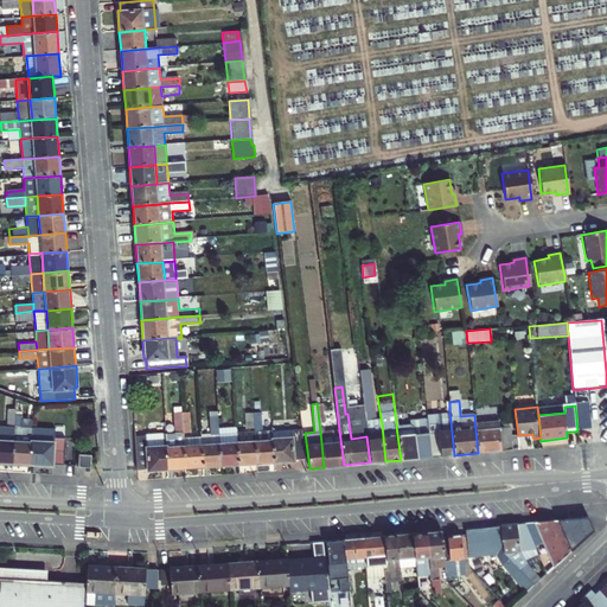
[(0,462),(12,464),(16,414),(16,409),(7,409),(6,426),(0,425),(0,462)]
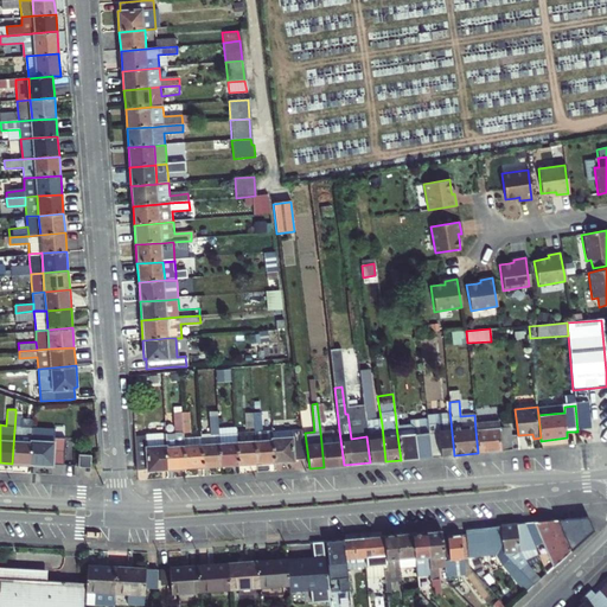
[(243,430),(253,430),(251,411),(242,413),(243,430)]
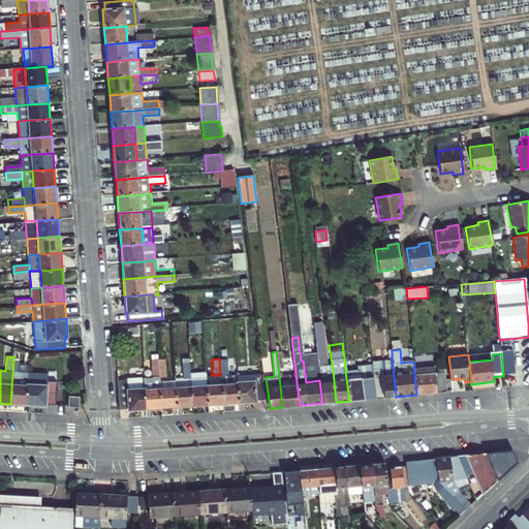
[(225,359),(219,359),(220,375),(227,374),(225,359)]
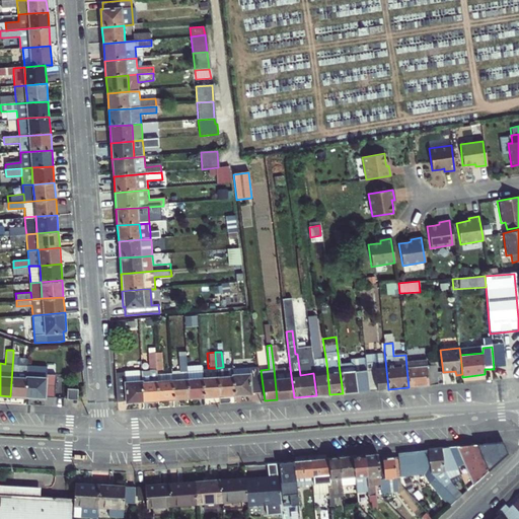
[(13,354),(10,396),(23,397),(25,376),(25,366),(25,365),(19,365),(19,354),(13,354)]
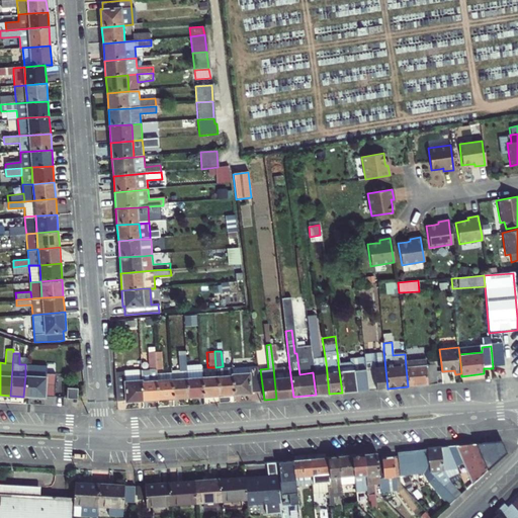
[(338,363),(342,393),(368,391),(365,362),(364,353),(349,354),(350,359),(350,362),(338,363)]
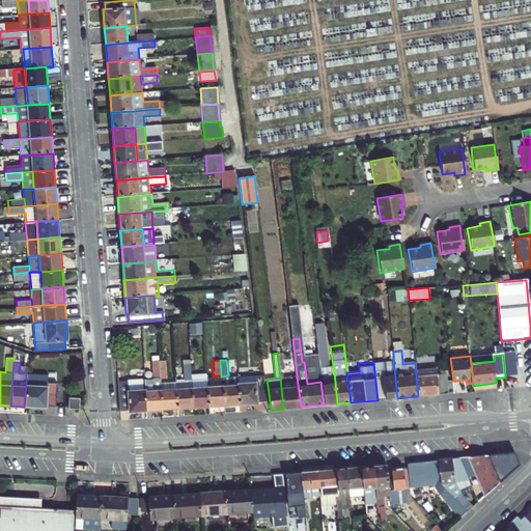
[(397,398),(394,368),(383,369),(382,370),(374,371),(378,400),(397,398)]
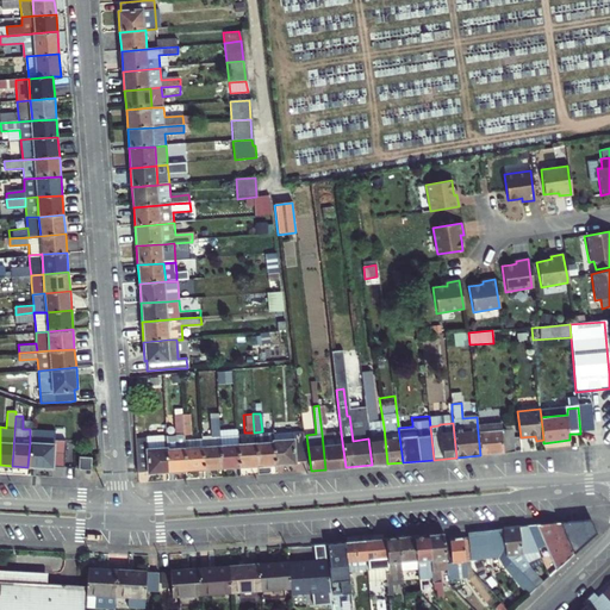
[(372,439),(368,439),(372,465),(387,464),(384,427),(371,429),(372,439)]
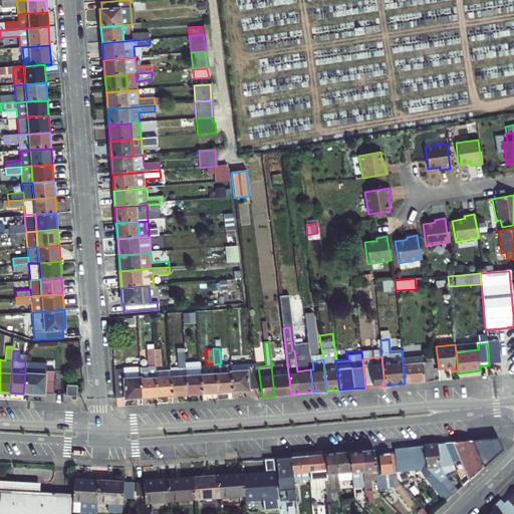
[(405,383),(434,380),(432,361),(423,362),(403,364),(405,383)]
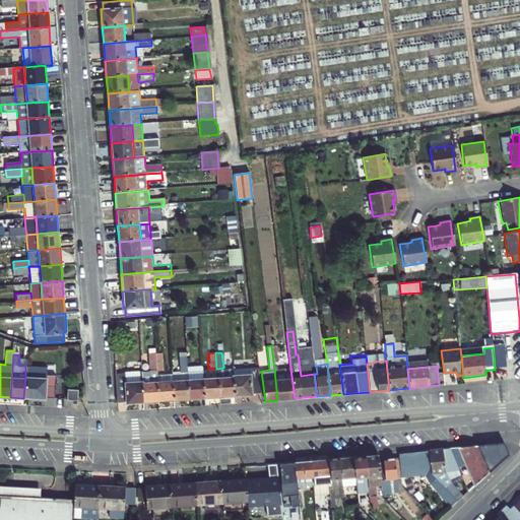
[(25,377),(23,398),(42,399),(42,397),(51,398),(52,376),(43,375),(43,368),(25,367),(25,377)]
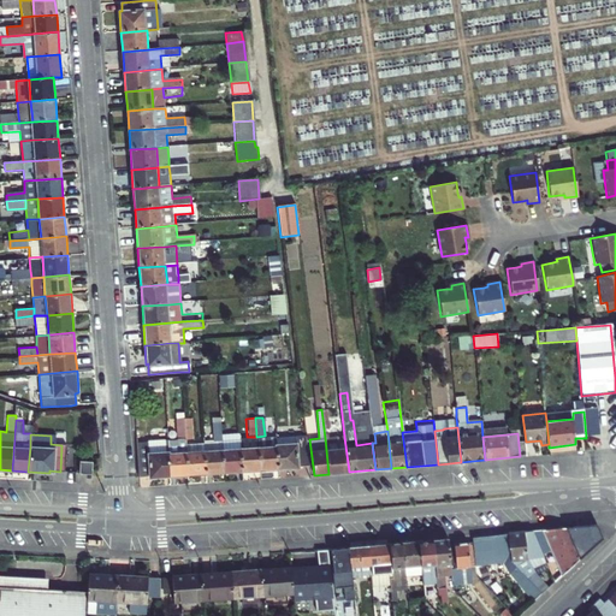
[(276,443),(276,446),(278,468),(296,467),(296,465),(309,462),(306,434),(294,436),(295,442),(276,443)]
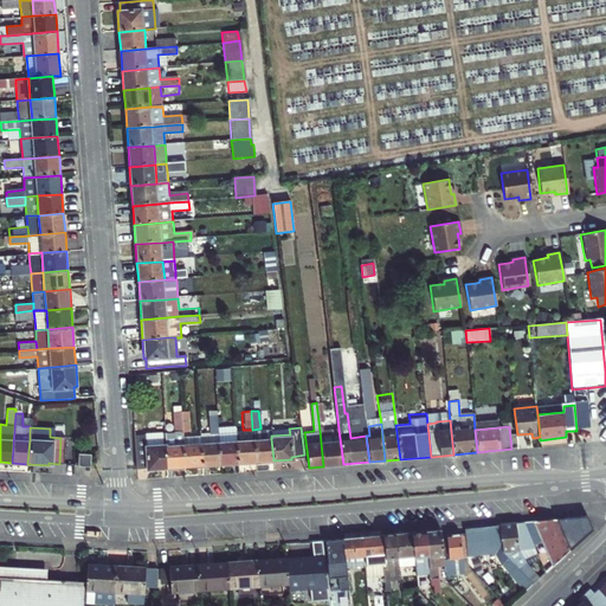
[(252,440),(271,439),(271,436),(270,430),(252,431),(252,440)]
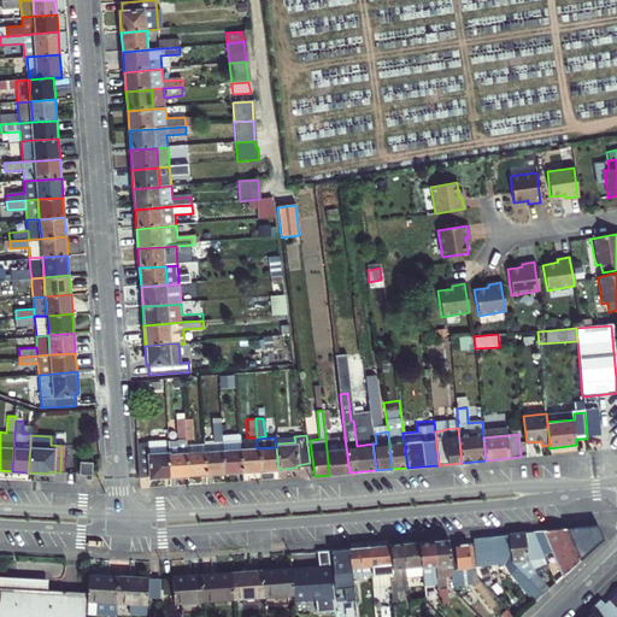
[(345,438),(325,439),(329,475),(350,472),(345,438)]
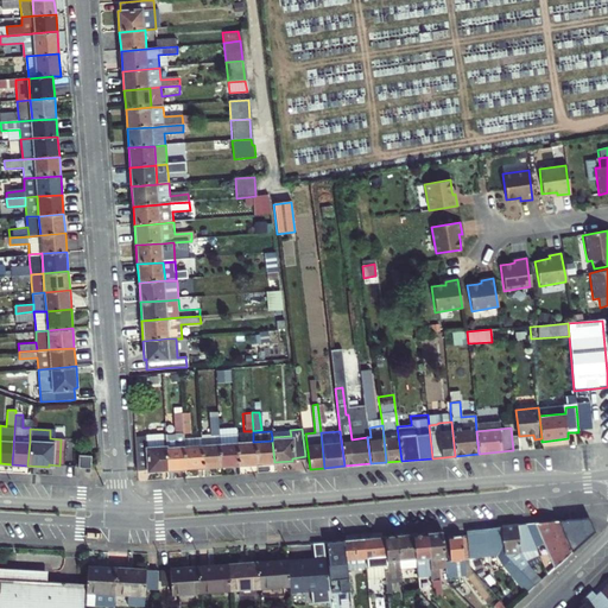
[(253,432),(235,435),(236,444),(253,442),(253,432)]
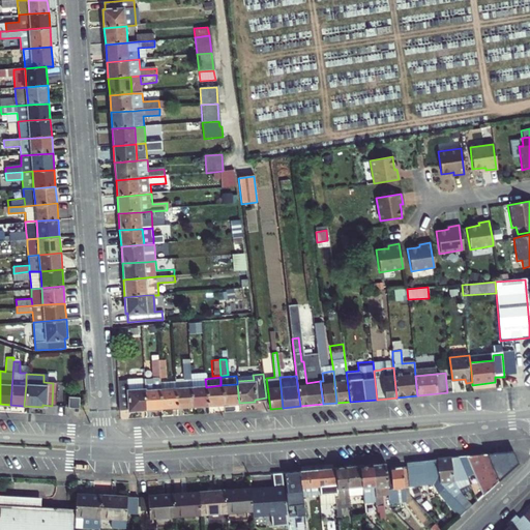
[(205,379),(189,380),(190,388),(206,387),(205,379)]
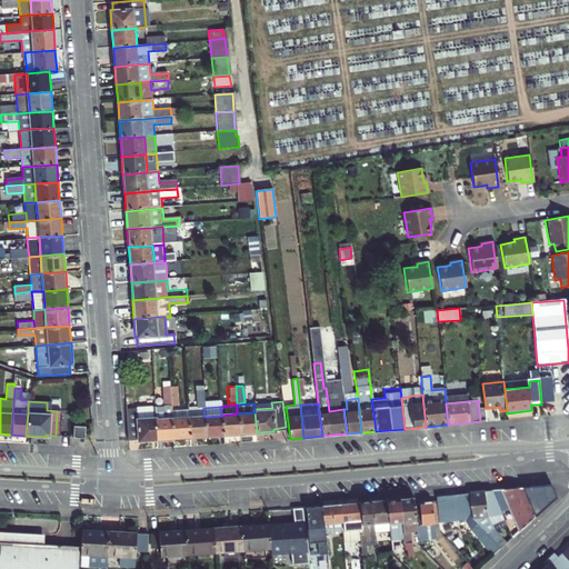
[(205,417),(203,408),(187,409),(188,418),(205,417)]
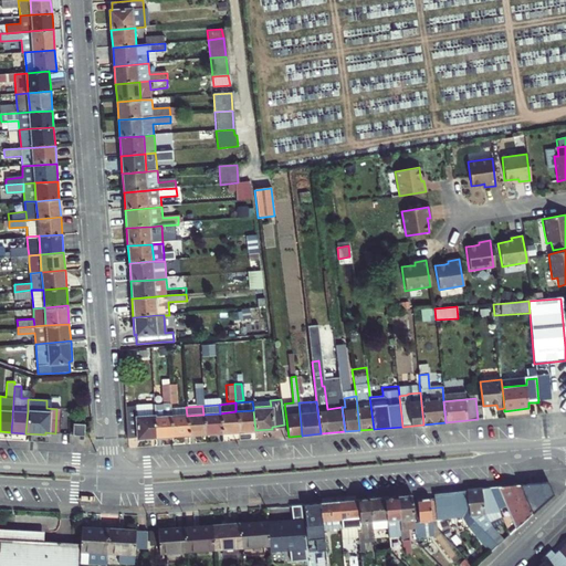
[(186,407),(170,409),(170,417),(187,416),(186,407)]
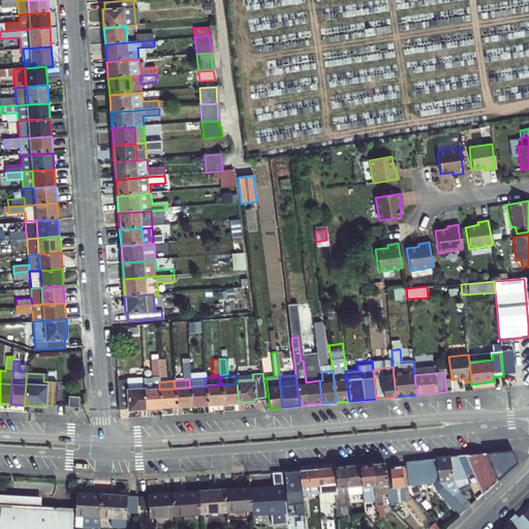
[(159,382),(144,383),(146,410),(161,408),(159,390),(159,382)]
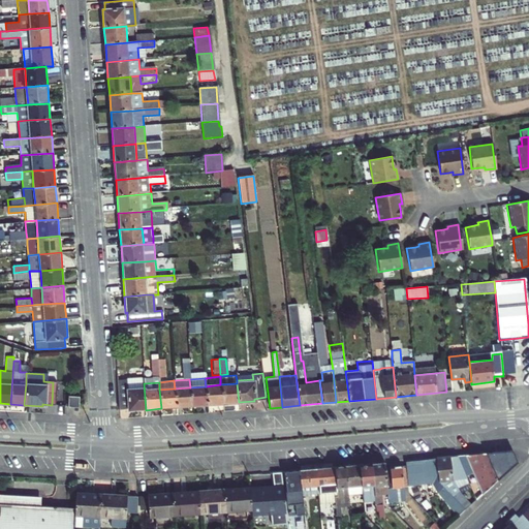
[(144,383),(119,385),(121,409),(128,409),(128,411),(146,410),(144,383)]
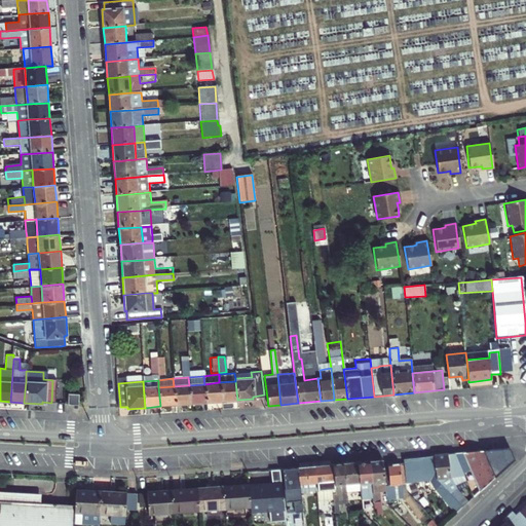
[(237,400),(235,381),(219,382),(221,401),(237,400)]
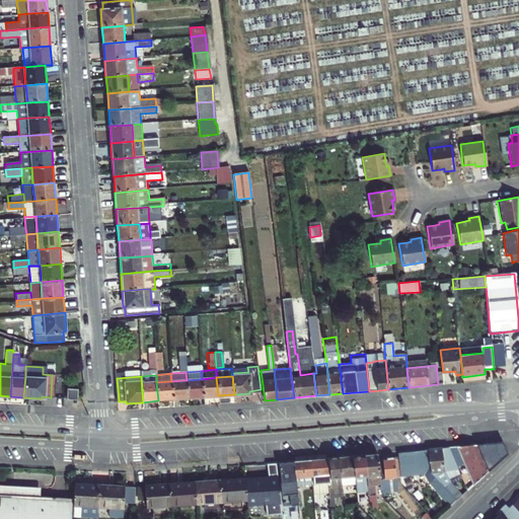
[(216,377),(202,379),(203,397),(218,395),(216,377)]
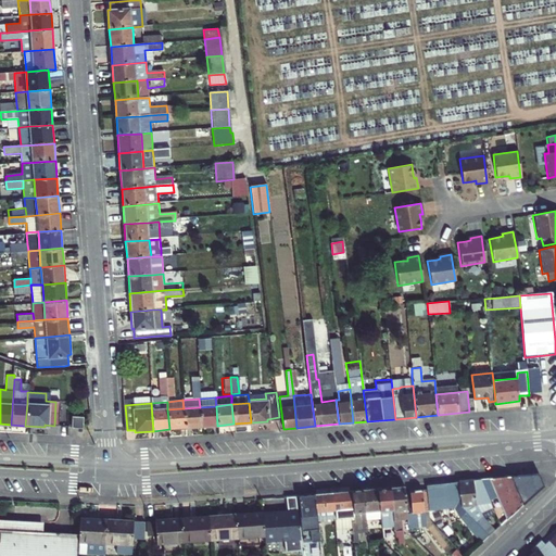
[(216,406),(200,407),(201,427),(217,426),(216,406)]
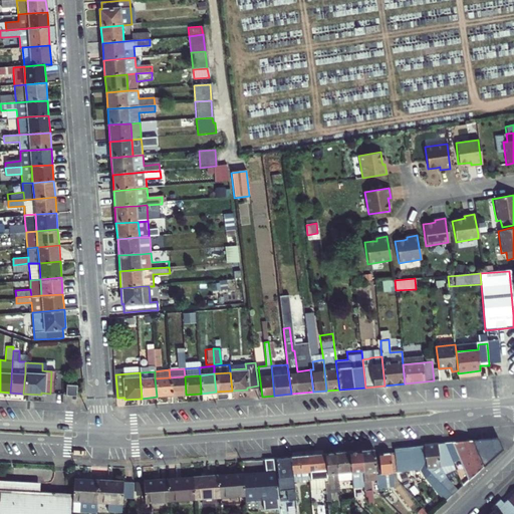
[(186,395),(185,376),(170,377),(172,396),(186,395)]
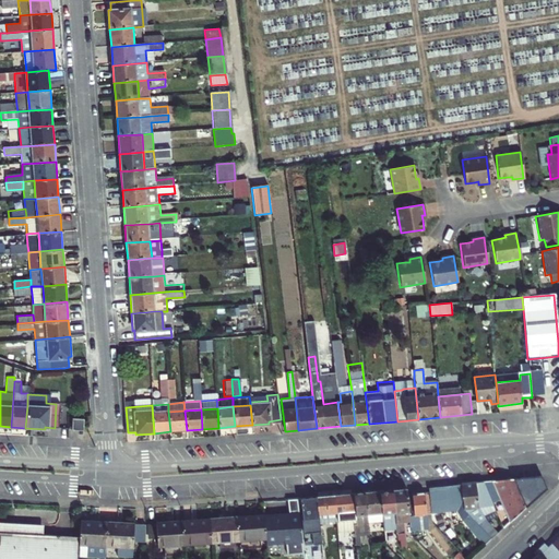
[(185,411),(168,412),(170,431),(187,430),(185,411)]
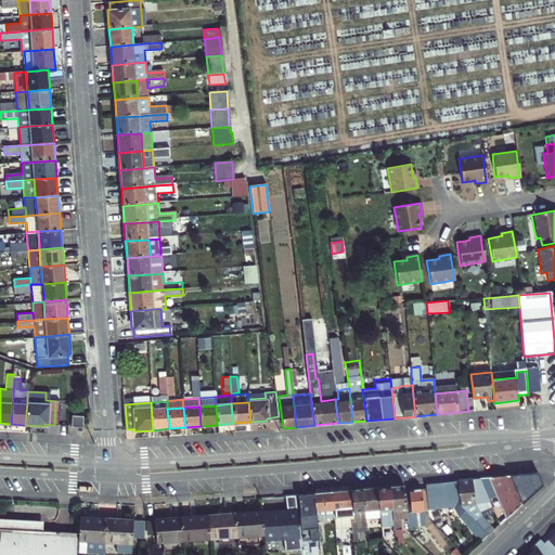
[(68,416),(68,427),(79,428),(79,416),(68,416)]
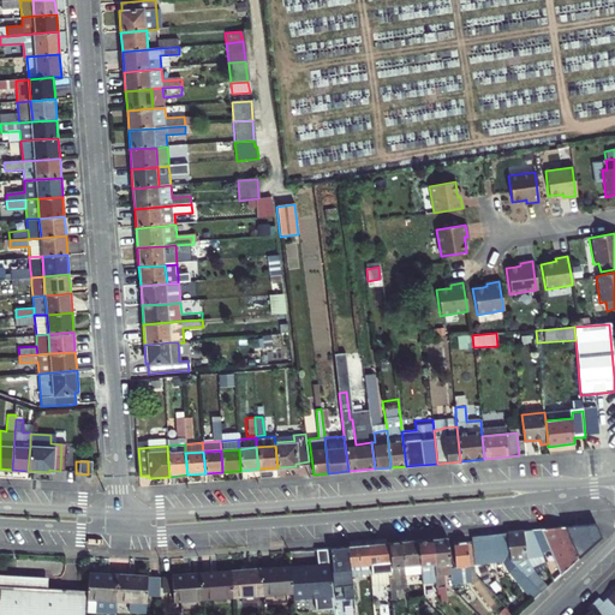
[(596,524),(565,526),(578,559),(602,537),(596,524)]
